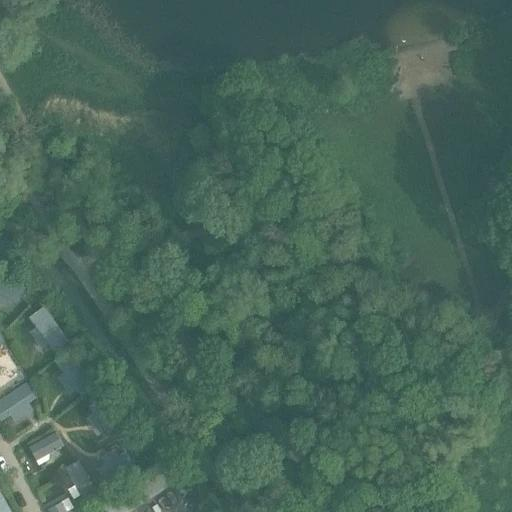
[(25,291),(0,277),(0,301),(5,304),(8,298),(18,304),(25,291)]
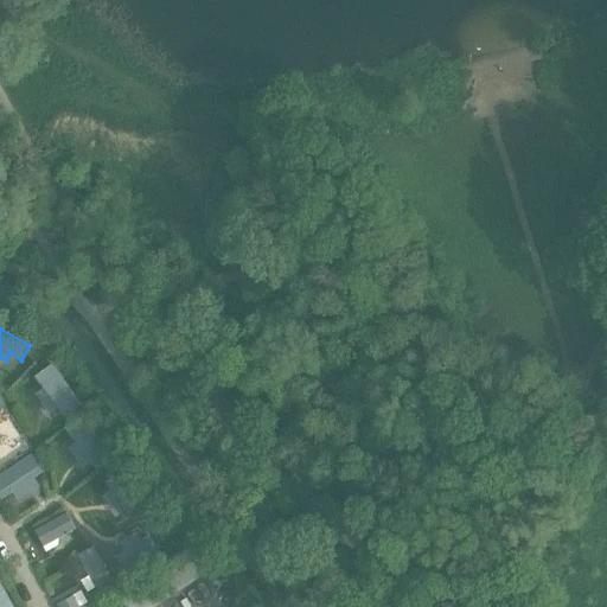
[(52,364),(36,377),(45,390),(38,397),(49,411),(57,406),(66,419),(84,406),(52,364)]
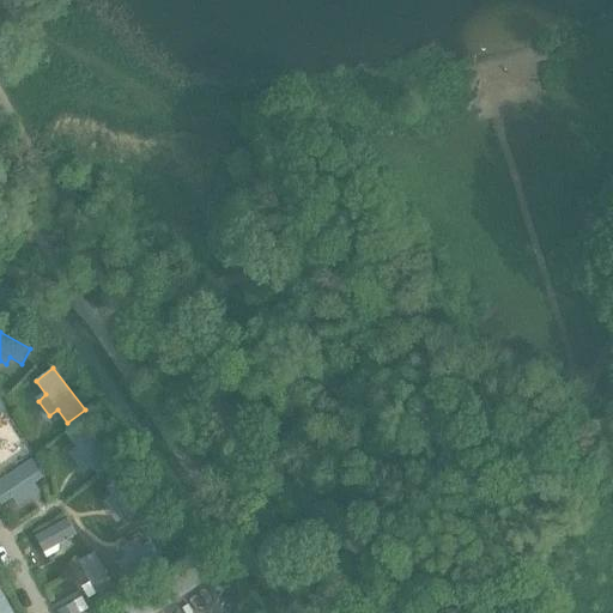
[(82,422),(66,434),(73,444),(66,450),(83,473),(90,469),(96,478),(114,466),(82,422)]
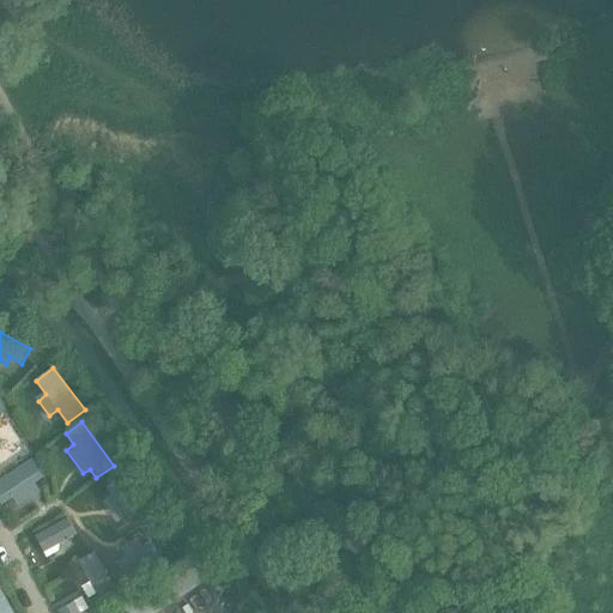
[(44,475),(31,456),(0,475),(0,502),(1,504),(12,497),(17,505),(40,490),(35,481),(44,475)]
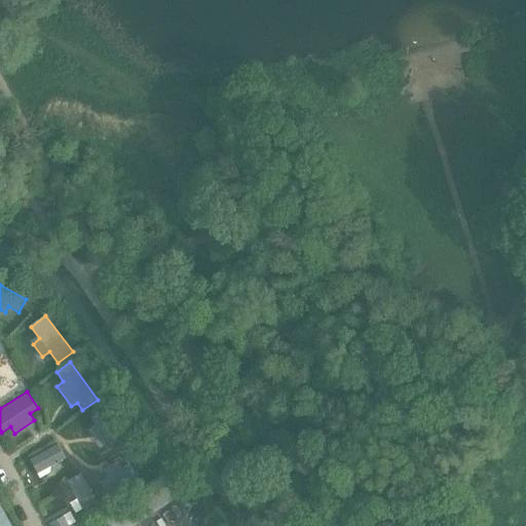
[(108,410),(95,419),(102,428),(95,434),(110,454),(115,450),(121,458),(136,447),(108,410)]
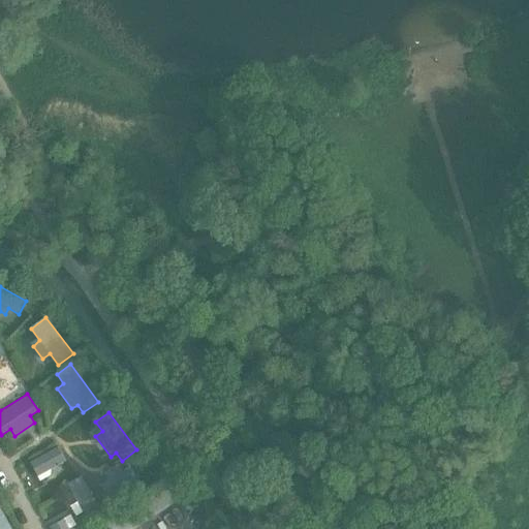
[(57,445),(29,463),(38,477),(66,461),(57,445)]
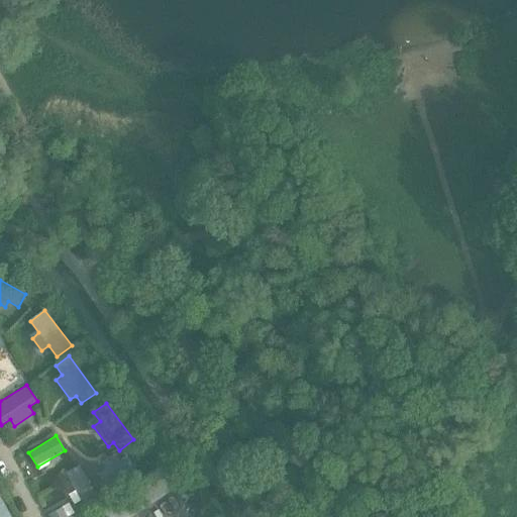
[(138,473),(127,456),(98,475),(109,491),(138,473)]
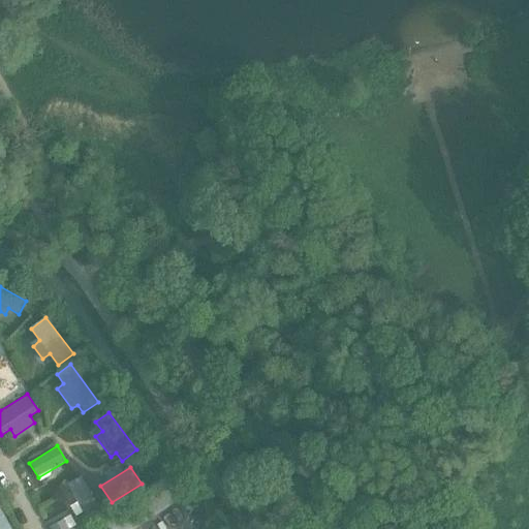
[(80,474),(65,483),(81,509),(95,502),(80,474)]
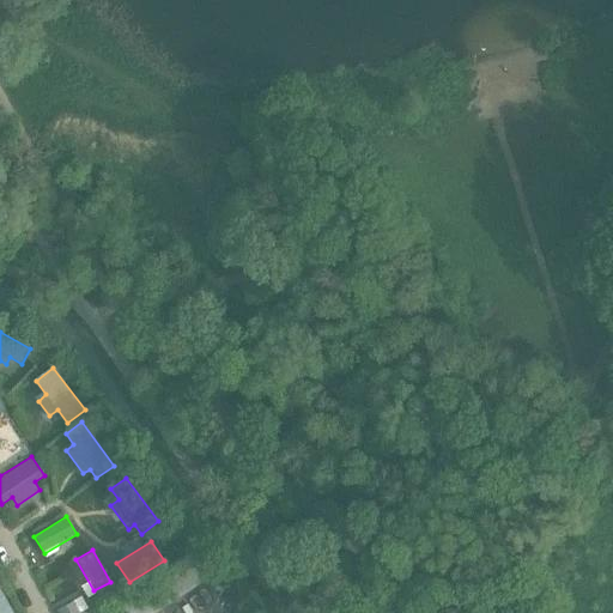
[(119,599),(127,612),(156,612),(212,577),(194,551),(119,599)]
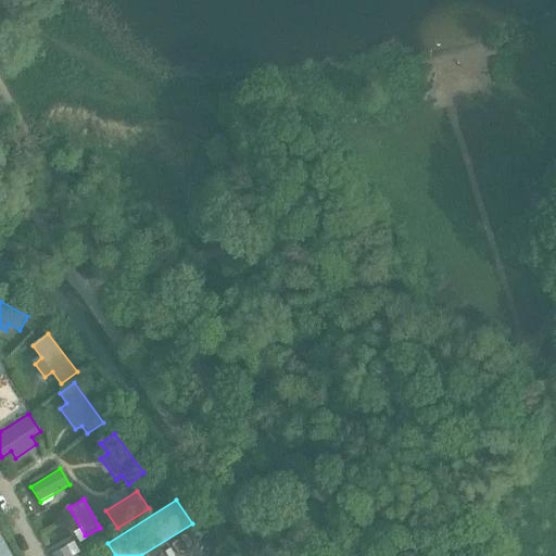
[(10,555),(0,536),(0,555),(10,555)]
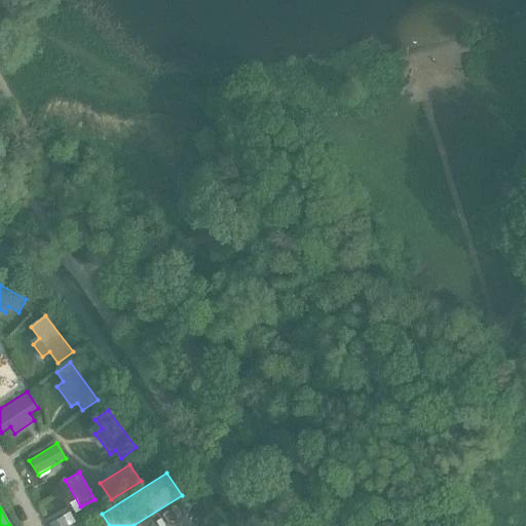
[(67,525),(62,515),(47,523),(48,525),(67,525)]
